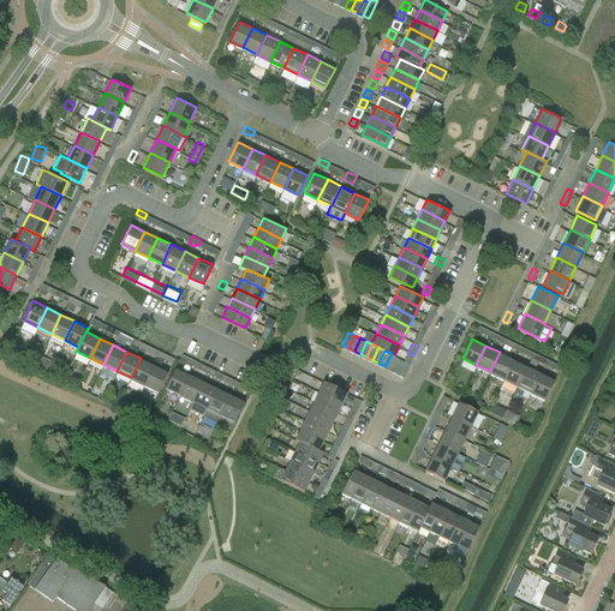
[(503,378),(513,359),(500,352),(490,371),(503,378)]
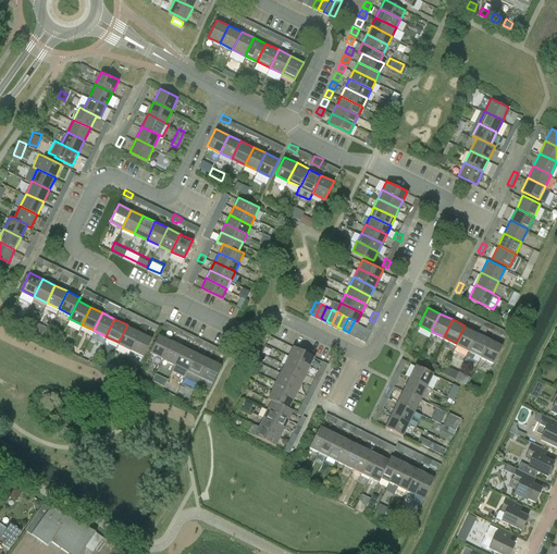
[(163,324),(172,329),(174,324),(165,320),(163,324)]
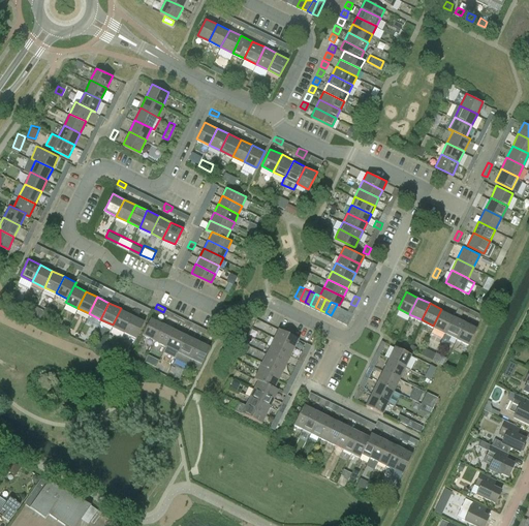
[(336,317),(337,317),(342,307),(339,305),(337,304),(331,315),(336,317)]
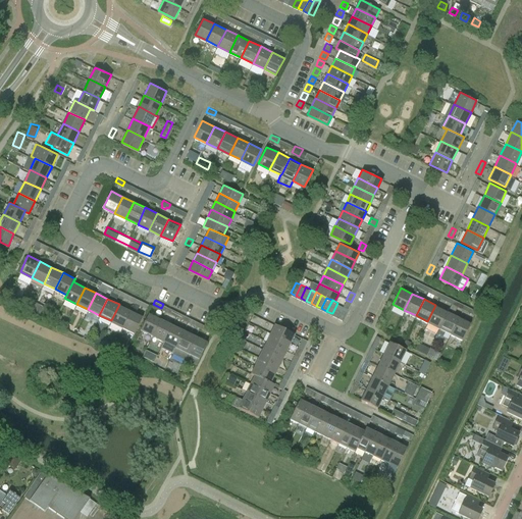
[(343,318),(351,302),(346,300),(343,305),(336,316),(343,318)]
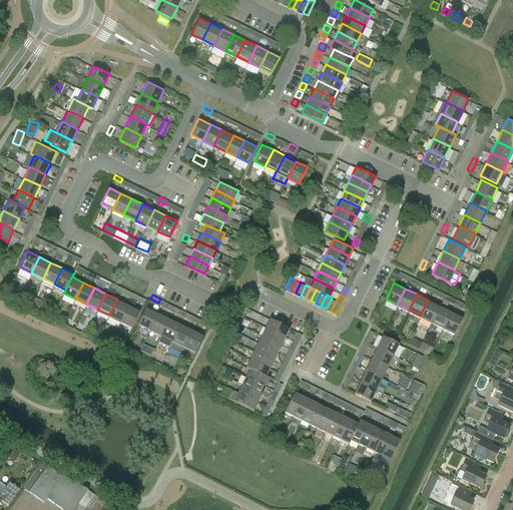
[(332,298),(327,308),(326,308),(331,311),(337,300),(332,298)]
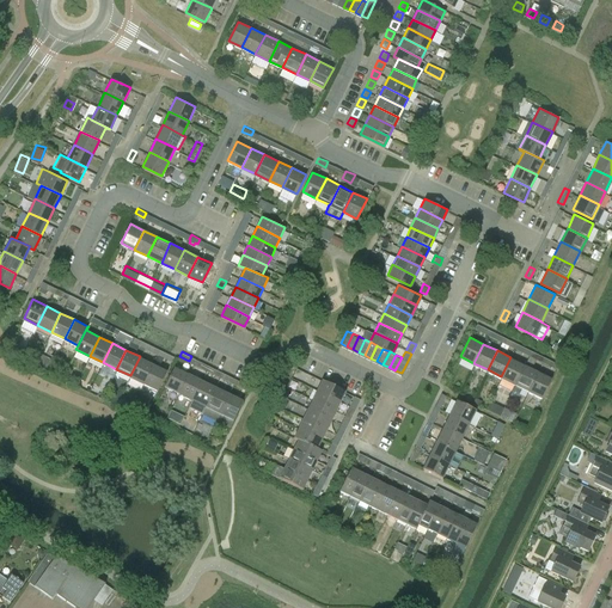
[(144,382),(153,363),(140,356),(130,375),(144,382)]
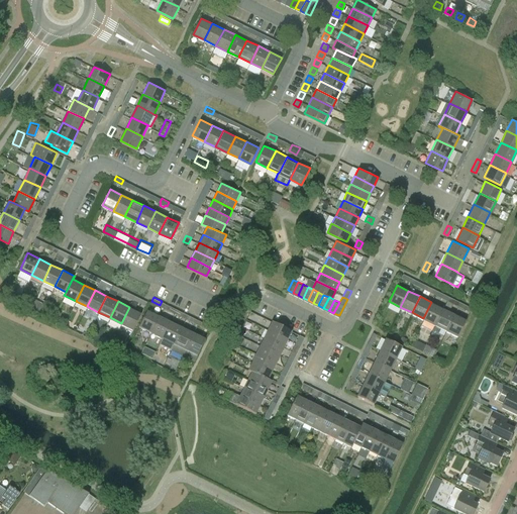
[(431,302),(423,318),(434,324),(442,308),(431,302)]
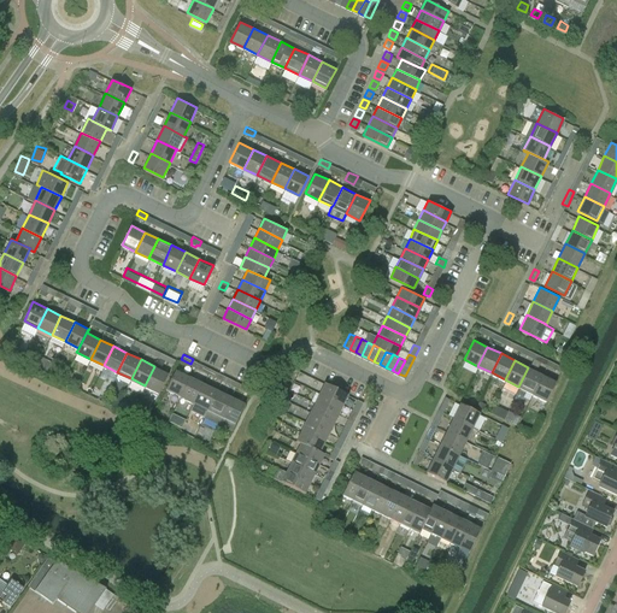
[(159,393),(169,372),(154,366),(145,385),(159,393)]
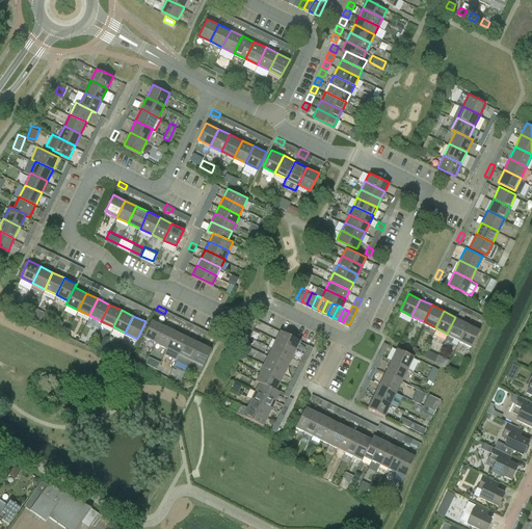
[(446,344),(451,342),(453,337),(458,339),(467,322),(455,317),(447,334),(448,334),(443,342),(446,344)]
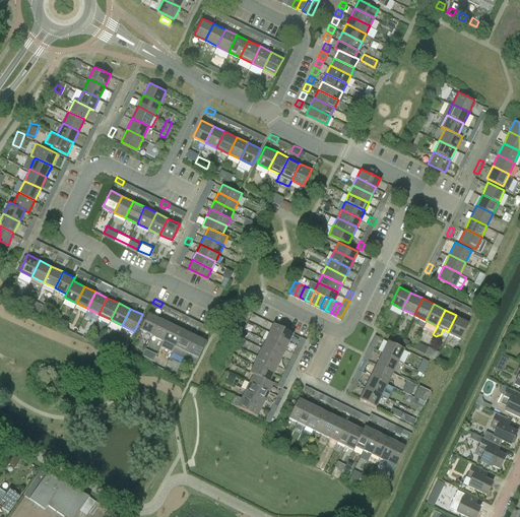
[(148,311),(140,327),(152,333),(160,317),(148,311)]
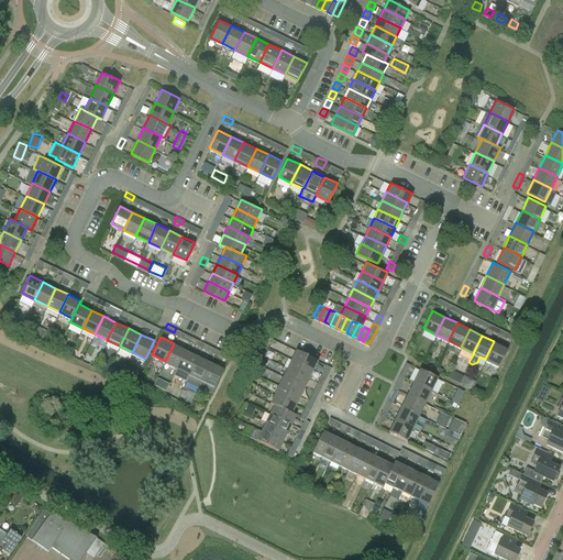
[(498,365),(507,348),(494,341),(485,359),(498,365)]
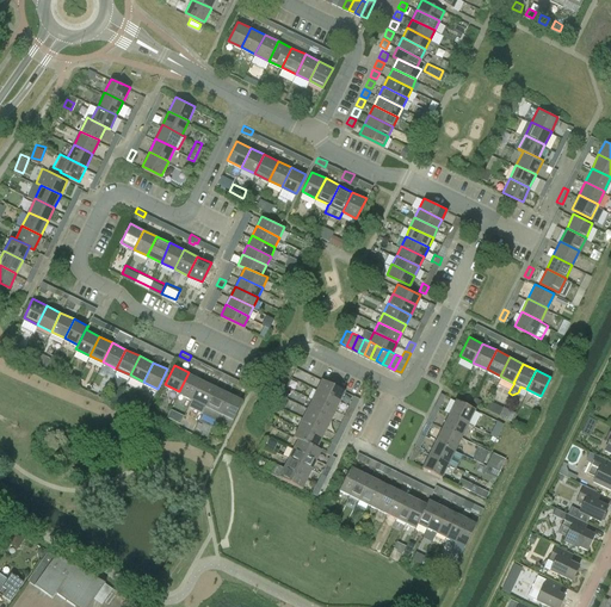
[(189,372),(179,391),(192,397),(202,378),(189,372)]
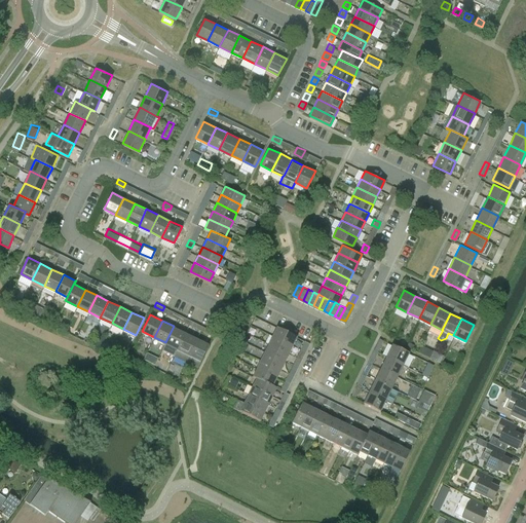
[(297,335),(276,325),(272,334),(293,343),(297,335)]
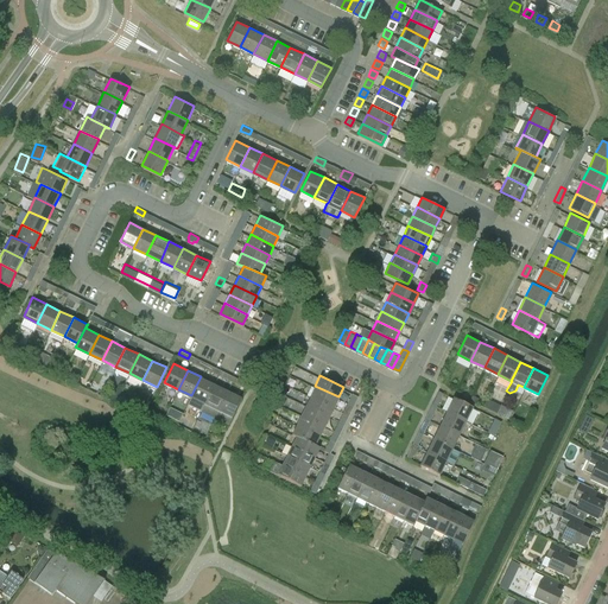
[(191,395),(204,402),(214,382),(201,376),(191,395)]
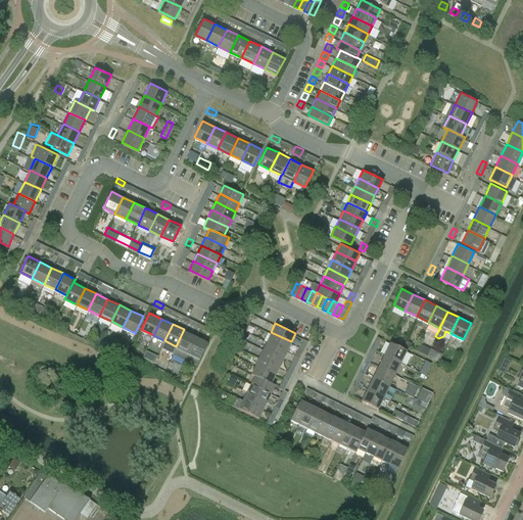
[(176,346),(173,352),(184,358),(195,335),(184,329),(176,346)]
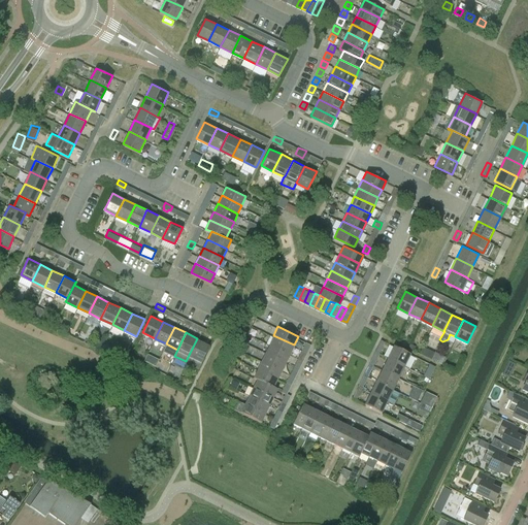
[(269,343),(290,353),(294,345),(273,335),(269,343)]
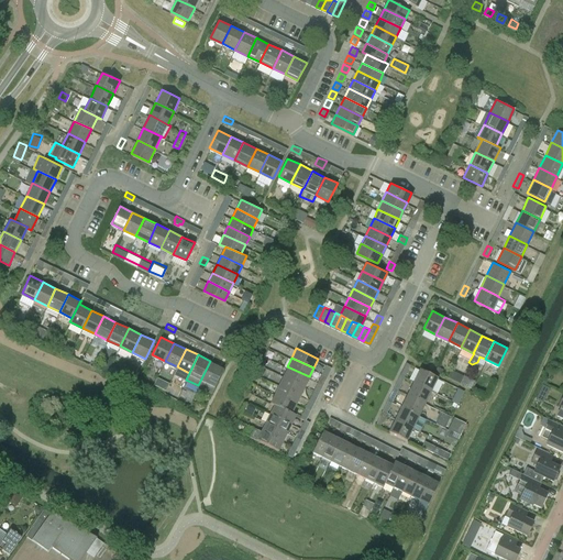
[(211,392),(223,368),(210,361),(198,385),(211,392)]
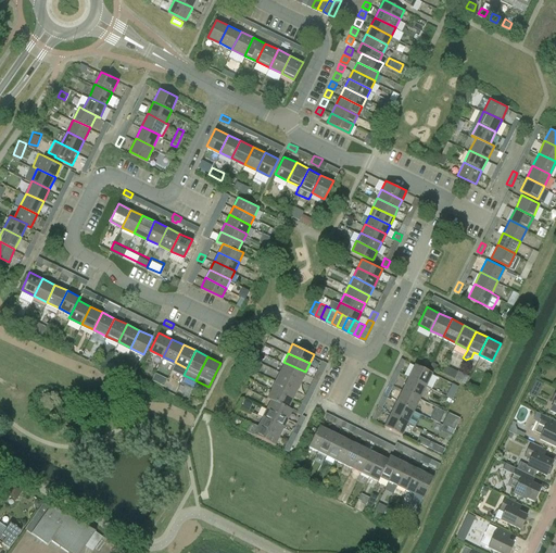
[(279,371),(301,380),(305,372),(283,362),(279,371)]
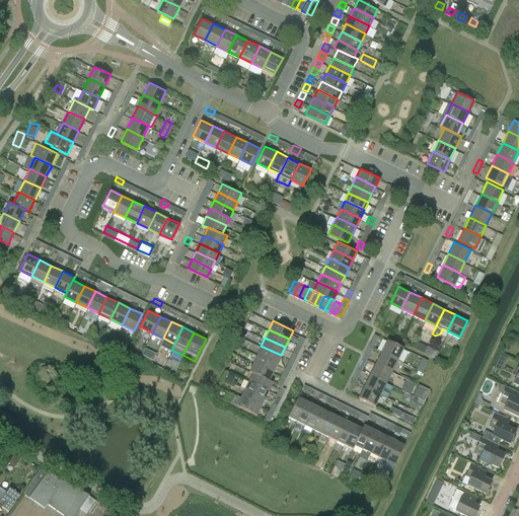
[(403,347),(387,339),(381,350),(397,358),(403,347)]
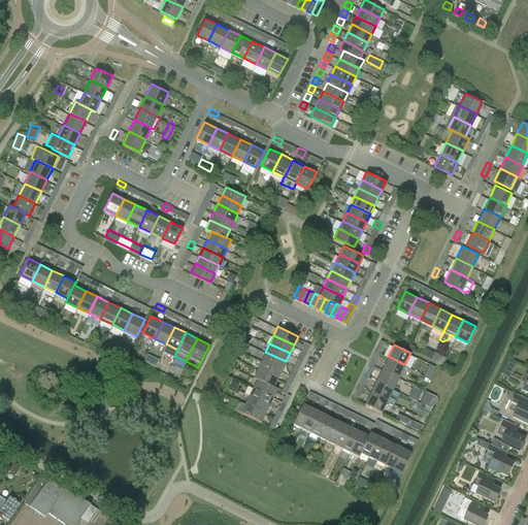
[(422,346),(420,352),(438,358),(440,351),(422,346)]
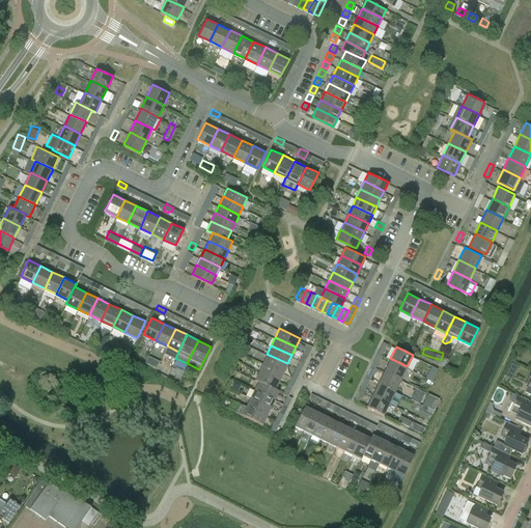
[(262,362),(263,362),(283,371),(287,363),(267,354),(262,362)]
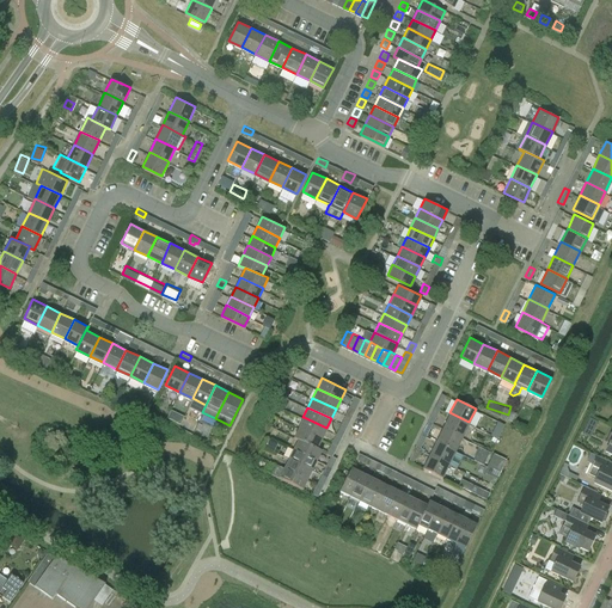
[(442,425),(463,435),(469,422),(450,412),(442,425)]
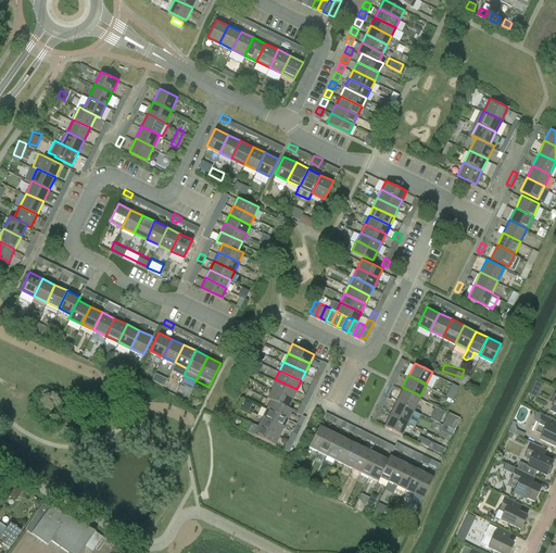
[(270,388),(292,398),(297,389),(276,379),(275,379),(270,388)]
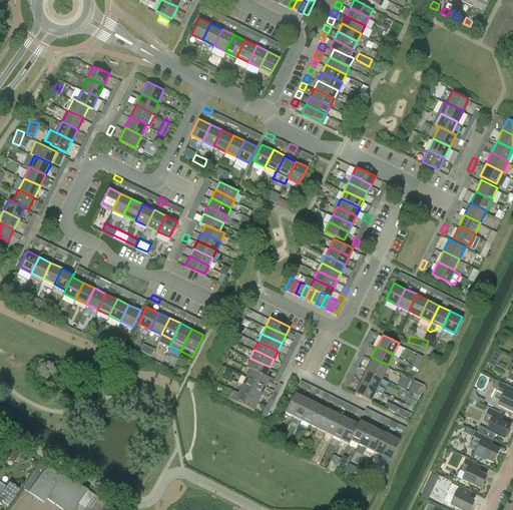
[(366,369),(382,377),(388,365),(371,357),(366,369)]
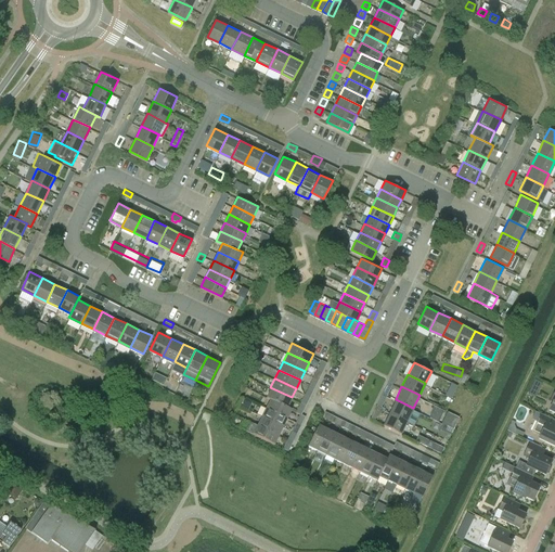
[(292,397),(270,387),(266,396),(270,398),(286,406),(287,405),(292,397)]
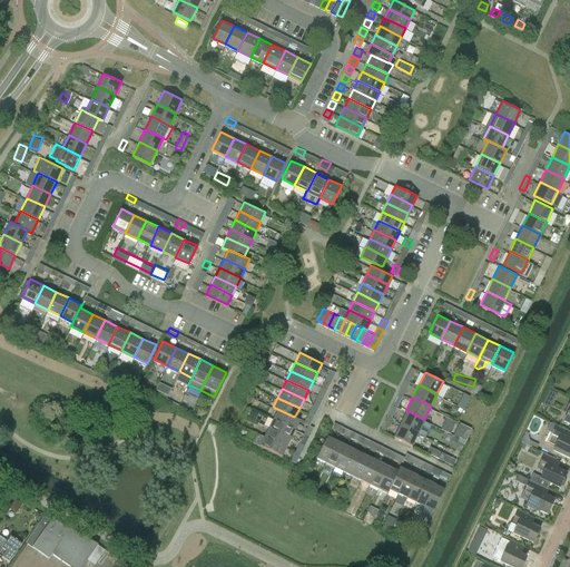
[(274,417),(295,428),(300,418),(295,416),(294,417),(277,409),(274,417)]
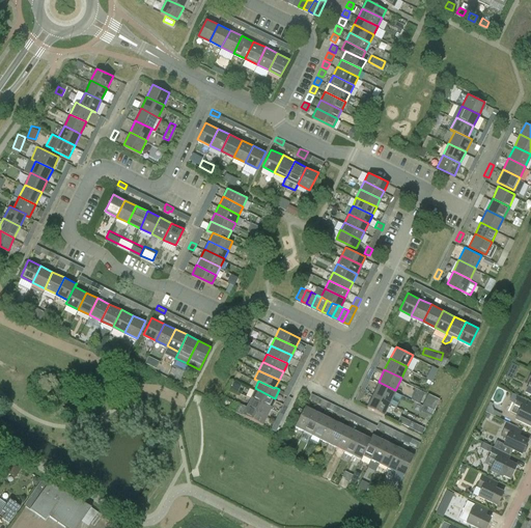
[(372,393),(390,401),(395,390),(379,382),(372,393)]
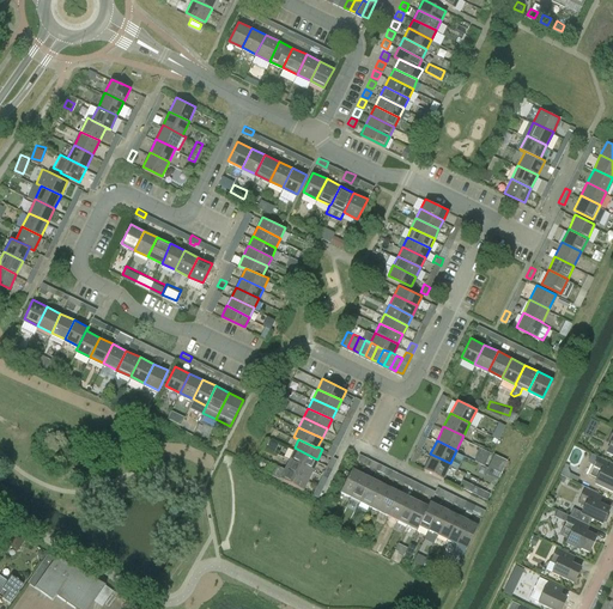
[(486,448),(481,445),(479,452),(487,457),(491,450),(486,448)]
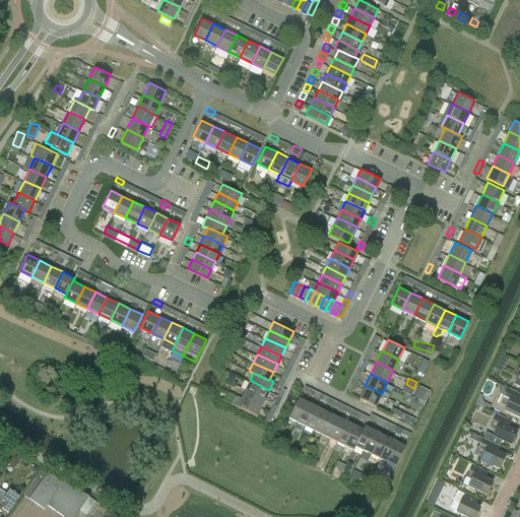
[(246,388),(265,398),(269,390),(250,380),(246,388)]
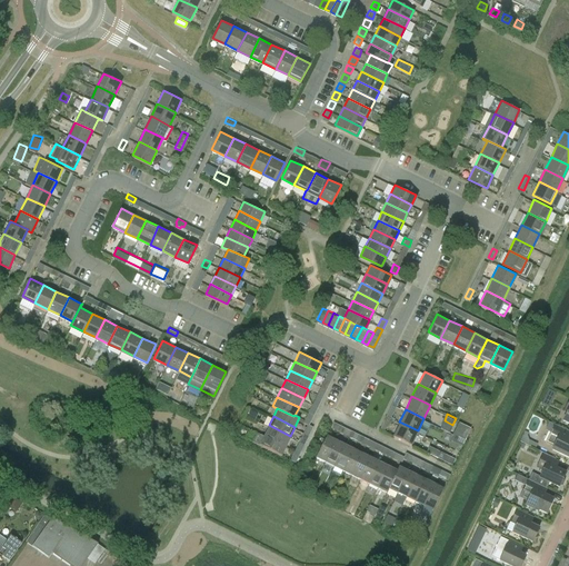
[(340,430),(342,424),(336,421),(333,427),(340,430)]
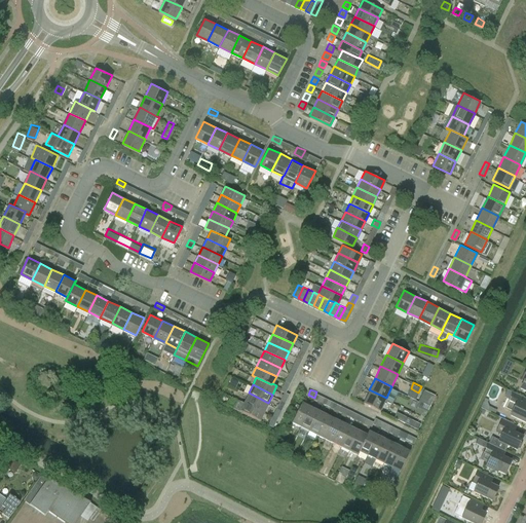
[(364,402),(380,410),(386,398),(369,389),(364,402)]
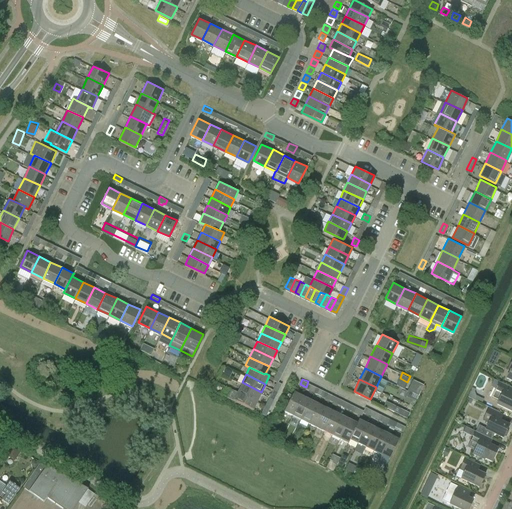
[(497,402),(511,409),(511,392),(511,389),(511,385),(499,380),(492,395),(499,399),(497,402)]
